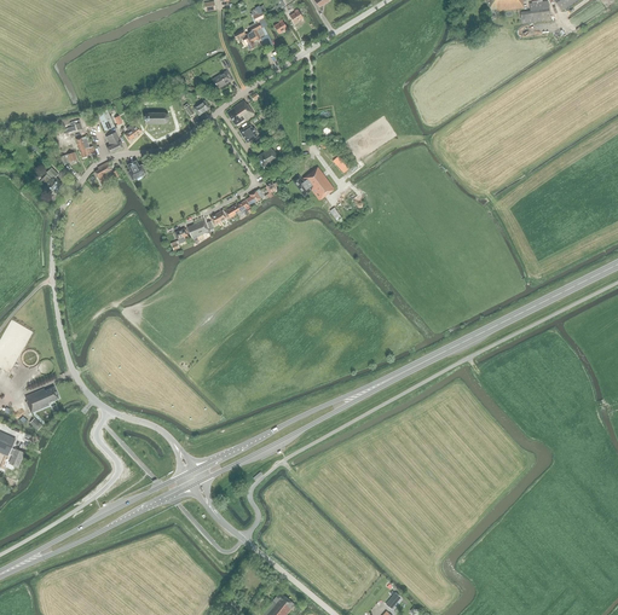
[(549,17),(547,0),(527,0),(529,7),(519,9),(520,21),(549,17)]
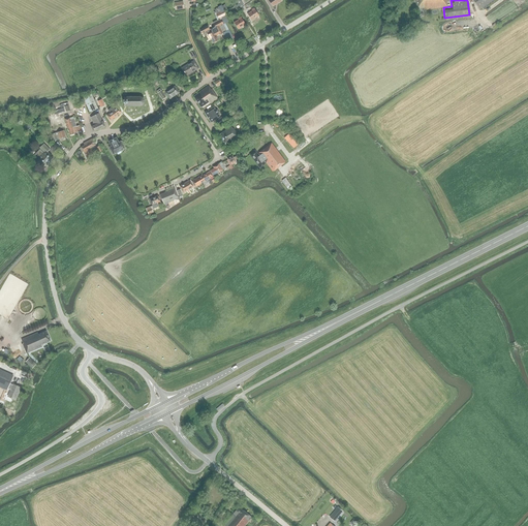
[(491,21),(517,4),(514,0),(506,0),(487,13),(491,21)]
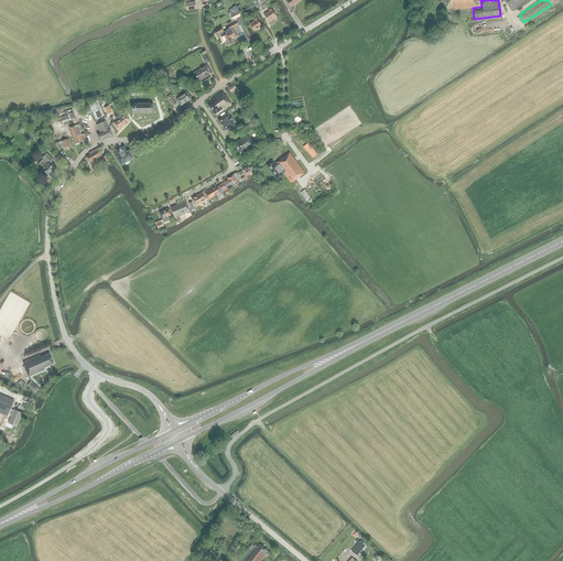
[(240,7),(238,2),(228,7),(230,12),(233,17),(239,13),(237,8),(240,7)]
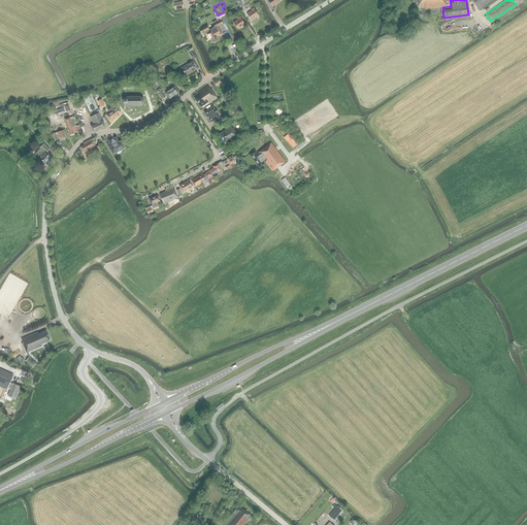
[(250,18),(257,12),(253,5),(250,7),(251,8),(245,11),(250,18)]
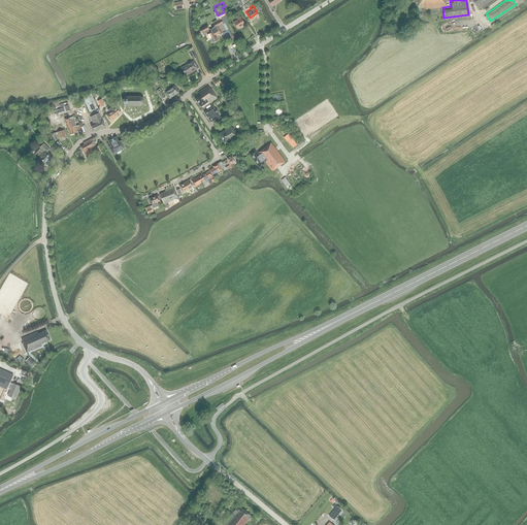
[(236,26),(243,21),(239,13),(236,15),(237,17),(232,20),(236,26)]
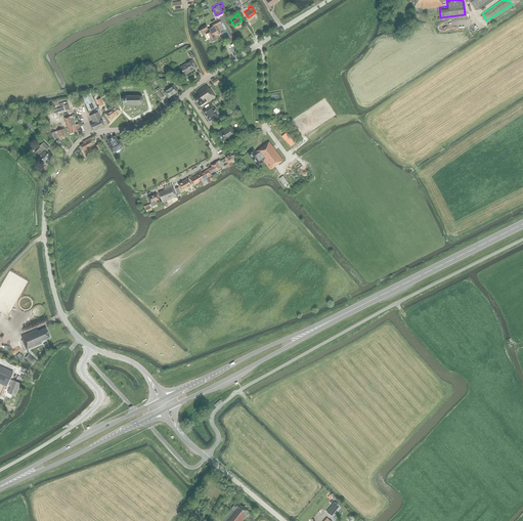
[(227,35),(220,20),(218,16),(211,20),(214,27),(208,30),(205,23),(197,27),(199,31),(203,29),(205,32),(207,35),(208,35),(211,40),(214,38),(213,36),(215,35),(213,32),(216,30),(216,32),(219,30),(223,37),(227,35)]
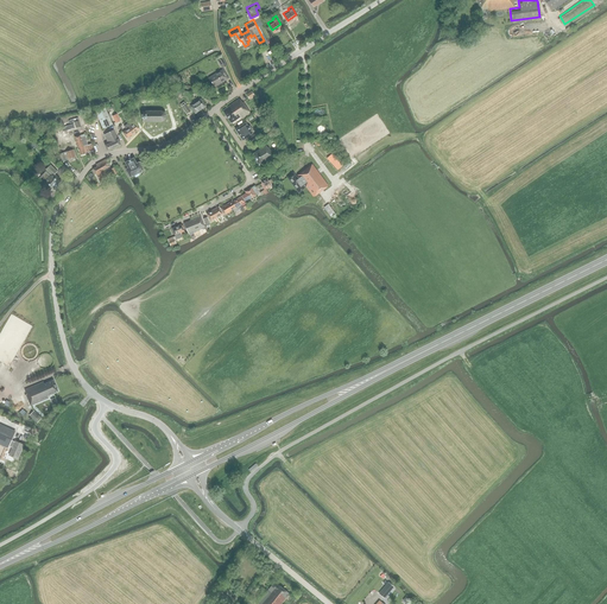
[(222,67),(207,75),(213,84),(227,75),(222,67)]
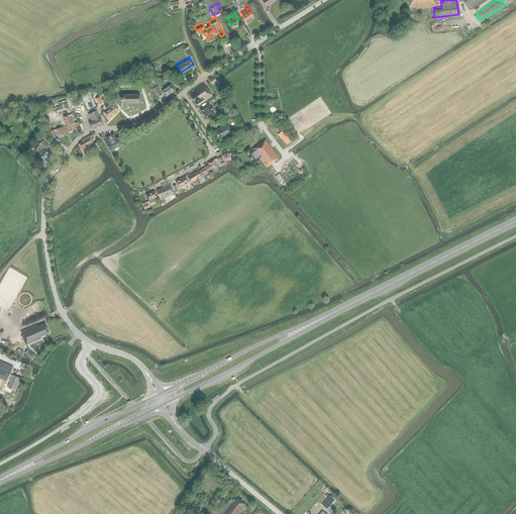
[(205,85),(202,81),(193,87),(194,88),(188,91),(195,102),(203,97),(204,98),(211,93),(205,84),(205,85)]
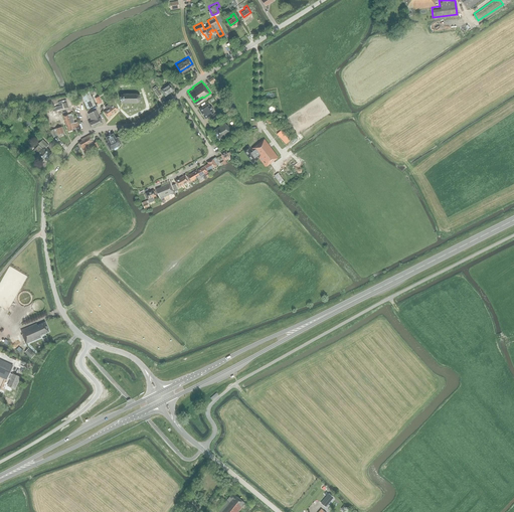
[(173,88),(170,82),(169,81),(160,88),(164,94),(173,88)]
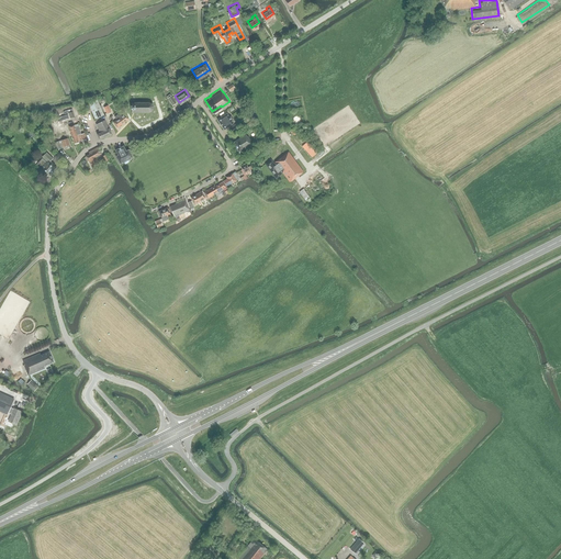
[(176,100),(170,92),(166,96),(171,103),(176,100)]
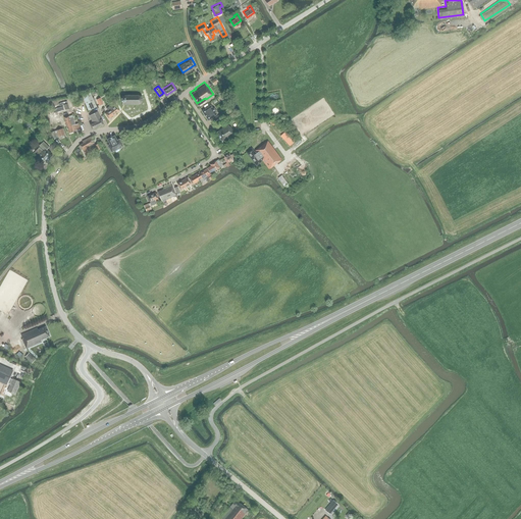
[(96,104),(90,90),(81,93),(87,108),(96,104)]
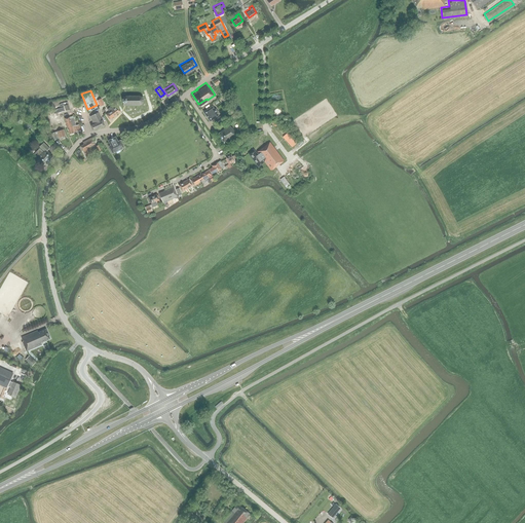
[(139,94),(138,94),(122,94),(122,97),(121,97),(122,100),(122,103),(139,103),(141,102),(142,99),(142,97),(142,96),(142,95),(141,95),(140,94),(139,94)]
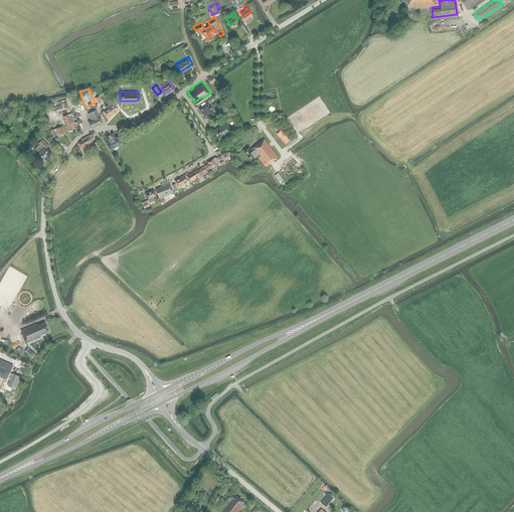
[(117,107),(113,100),(108,104),(107,102),(104,104),(107,107),(103,110),(107,114),(117,107)]
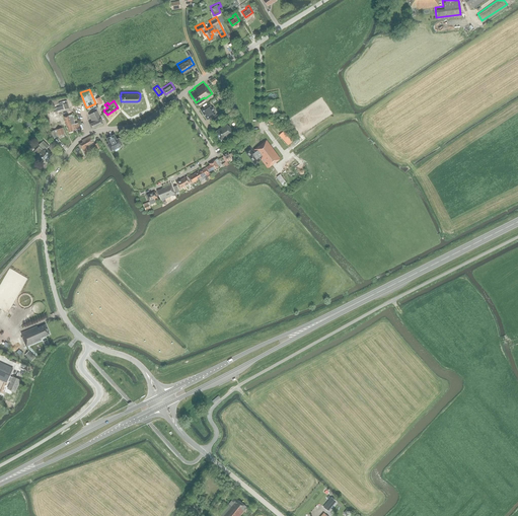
[(212,104),(211,105),(209,101),(200,107),(206,117),(215,111),(214,109),(215,108),(212,104)]
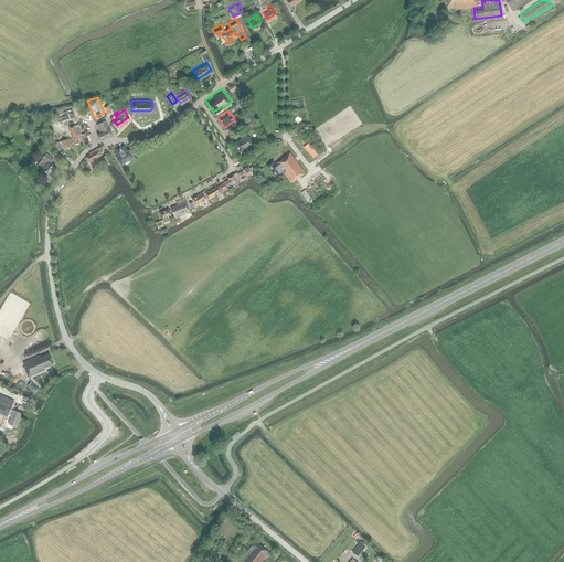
[(98,137),(110,131),(104,118),(96,123),(99,130),(96,133),(98,137)]
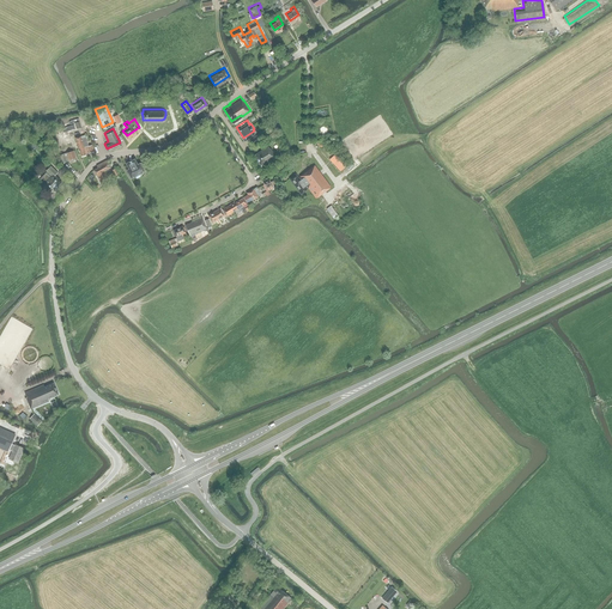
[(249,136),(253,141),(264,134),(260,129),(249,136)]
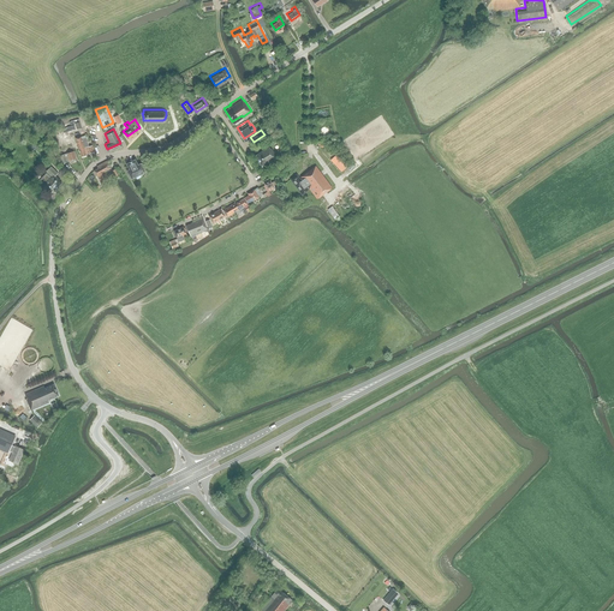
[(78,147),(85,143),(87,143),(84,135),(81,136),(79,133),(75,135),(77,147),(78,147)]
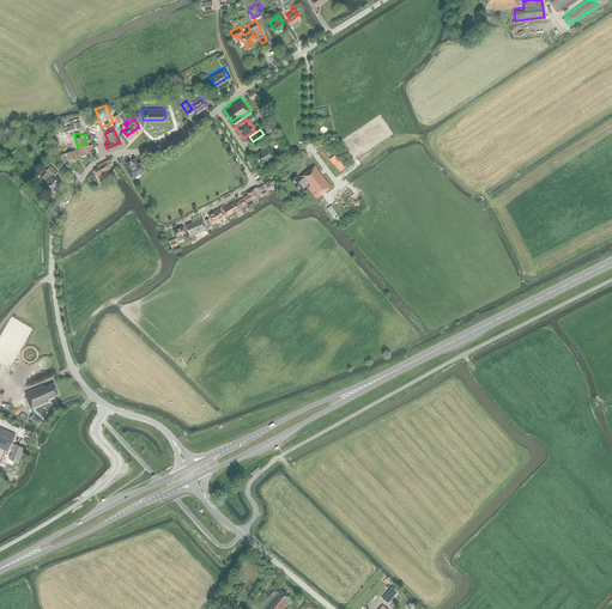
[(260,147),(253,152),(260,163),(266,159),(267,160),(276,154),(270,145),(268,146),(266,141),(260,146),(260,147)]
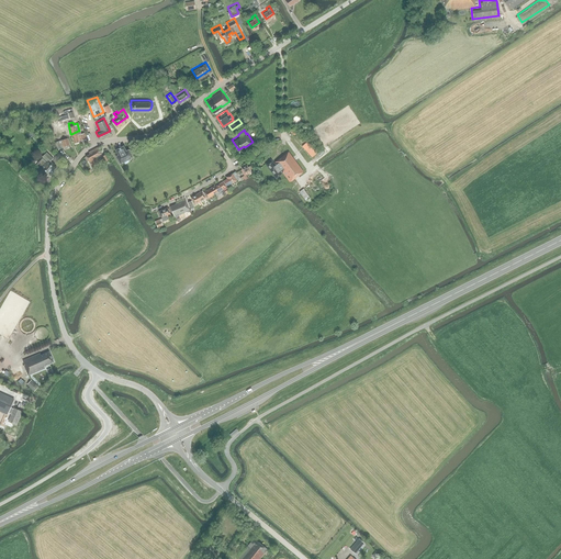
[(80,137),(78,131),(71,134),(74,141),(77,140),(77,138),(80,137)]
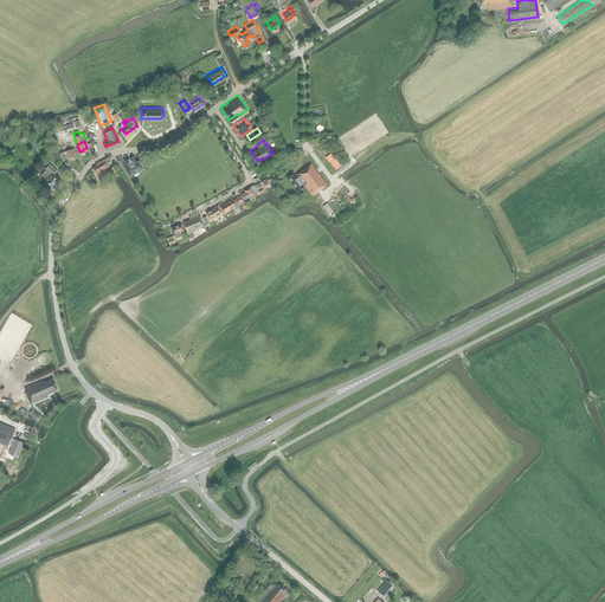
[(68,155),(73,153),(71,146),(64,148),(65,150),(63,151),(62,149),(58,150),(60,157),(64,156),(64,155),(66,155),(68,155)]
